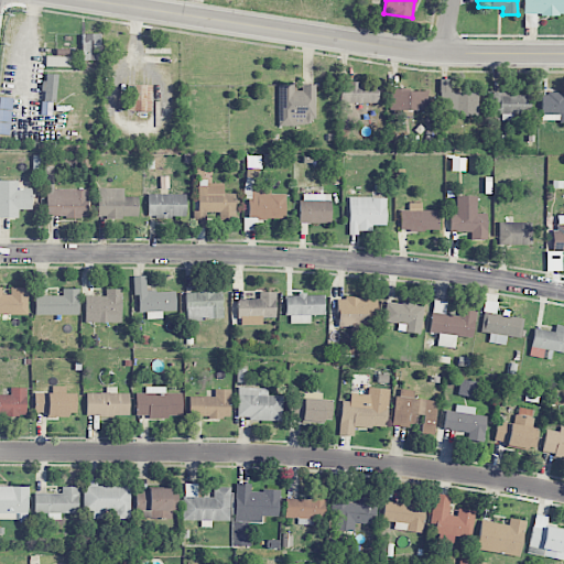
[(535,26),(535,14),(524,14),(525,28),(535,26)]
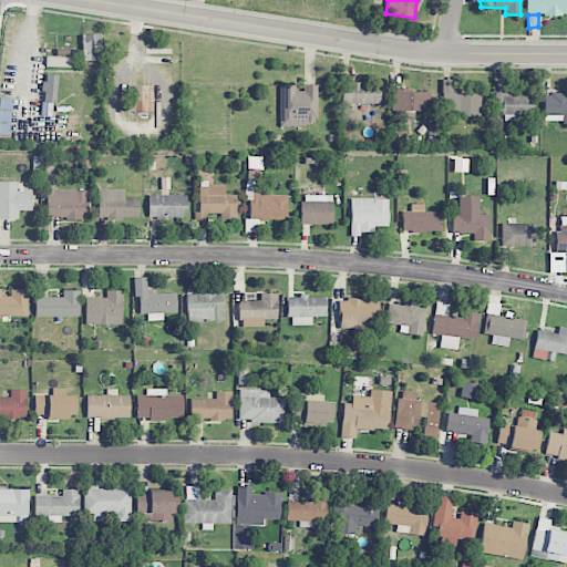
[(101,61),(101,34),(82,33),(81,60),(101,61)]
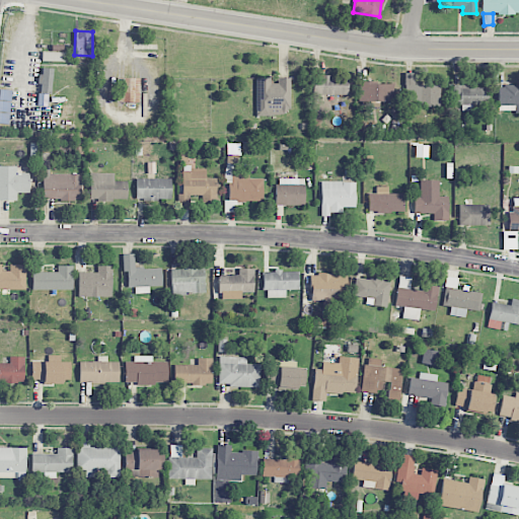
[(42,61),(66,61),(66,52),(42,52),(42,61)]
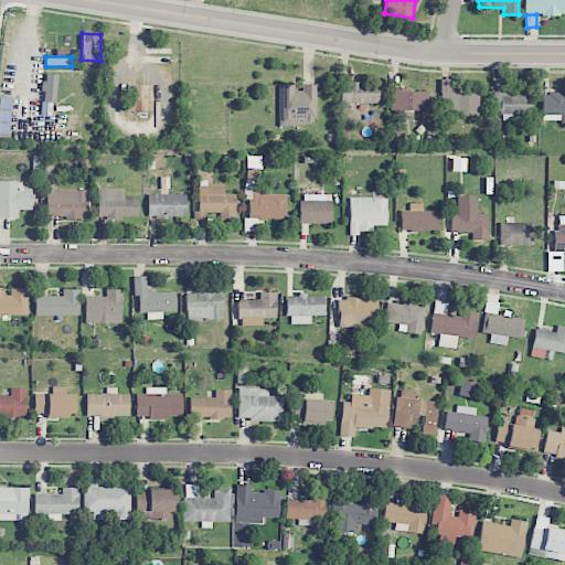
[(42,115),(54,115),(55,74),(43,74),(42,115)]
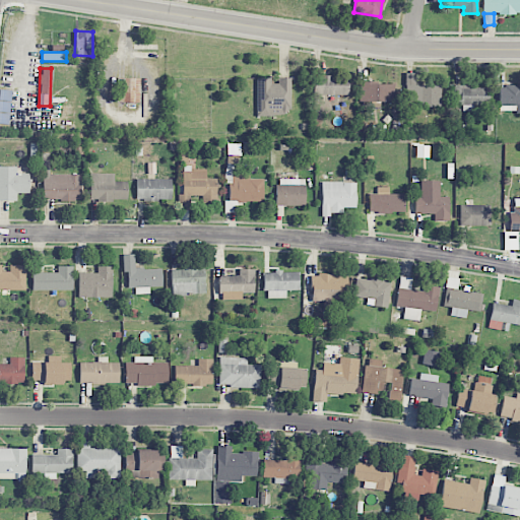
[(441,84),(414,83),(414,73),(405,72),(404,101),(417,102),(417,106),(441,107),(441,84)]
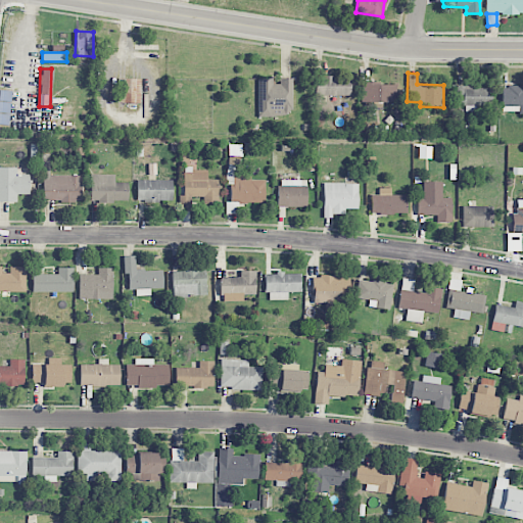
[(292,78),(279,78),(279,84),(271,84),(271,78),(257,79),(258,114),(292,114),(292,78)]
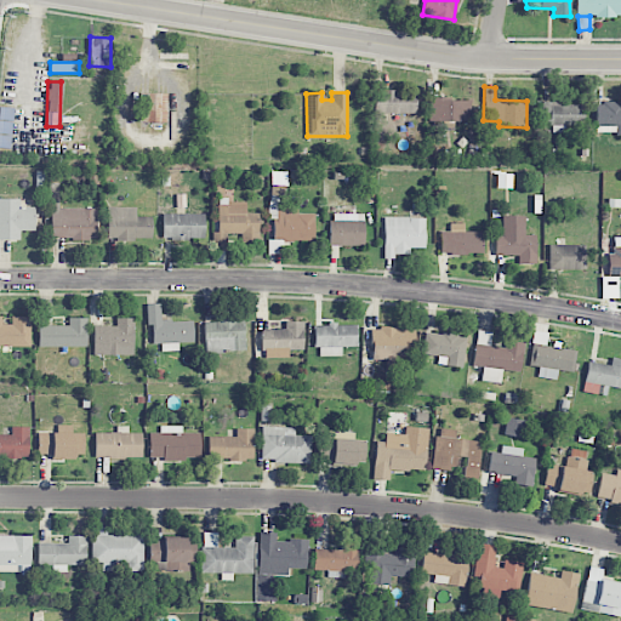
[(416,113),(416,92),(374,92),(374,113),(416,113)]
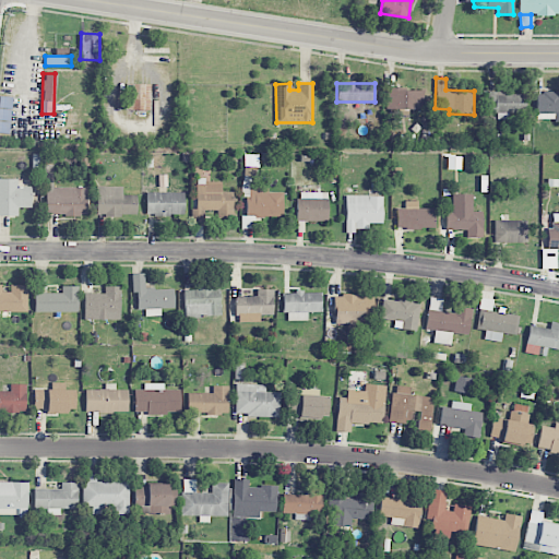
[(150,84),(126,84),(126,110),(150,110),(150,84)]
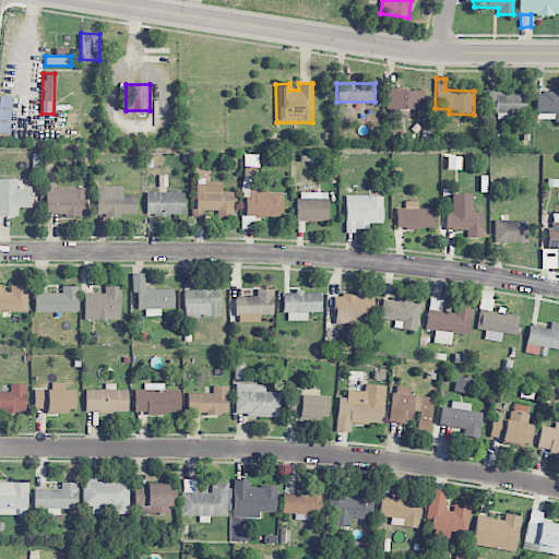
[(421,109),(421,90),(387,88),(385,108),(421,109)]
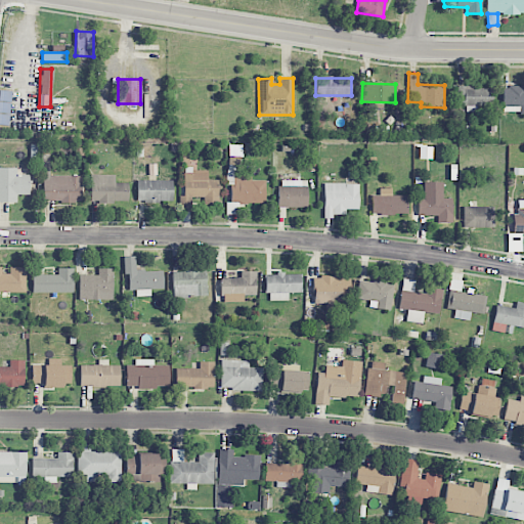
[(456,102),(465,102),(465,112),(476,112),(476,105),(492,105),(492,86),(455,87),(456,102)]
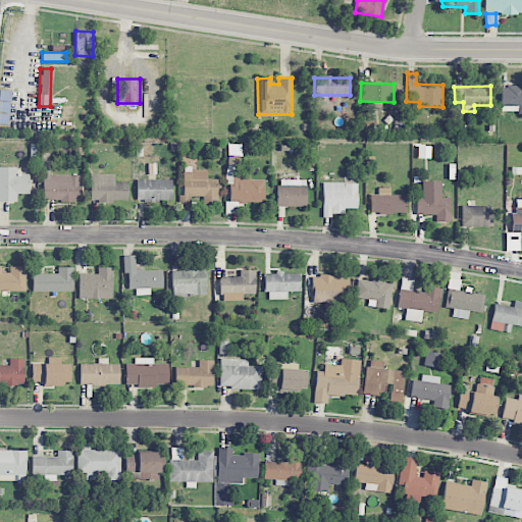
[(521,86),(501,87),(501,112),(521,111),(521,86)]
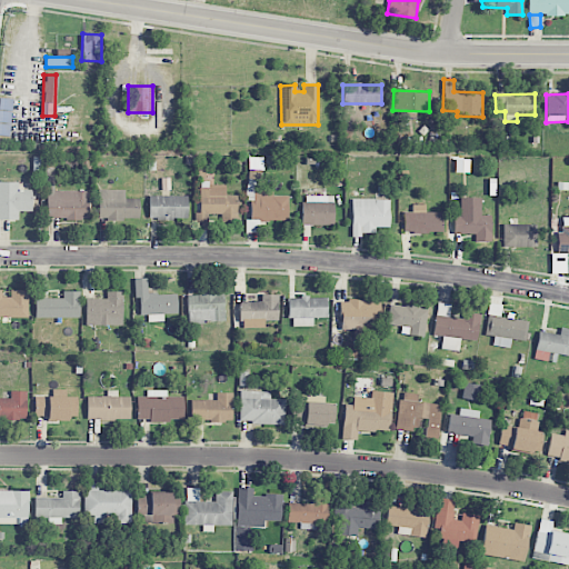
[(262,157),(248,157),(248,170),(263,169),(262,157)]
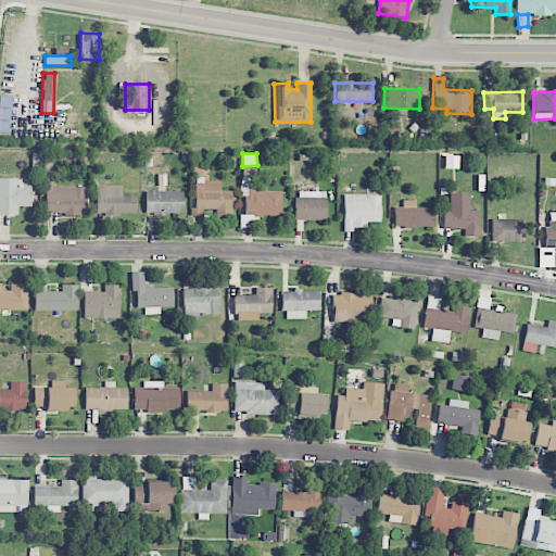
[(281,191),(267,191),(267,187),(250,187),(250,175),(241,174),(241,197),(244,197),(244,215),(281,215),(281,191)]
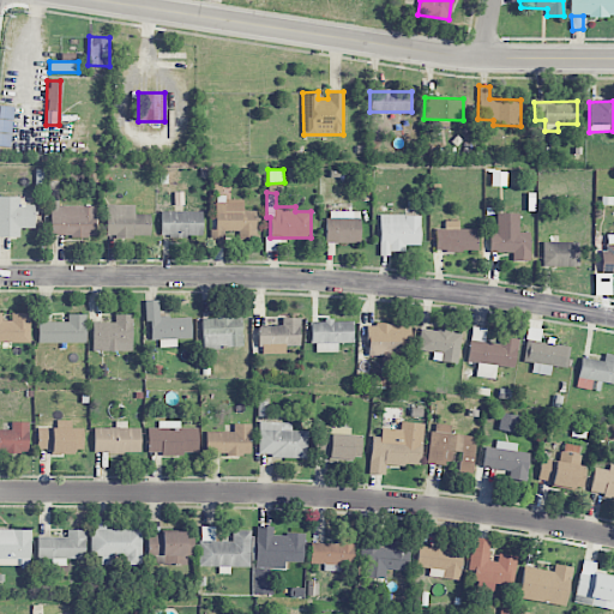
[(19,197),(0,196),(0,236),(19,238),(19,228),(35,228),(34,204),(19,204),(19,197)]
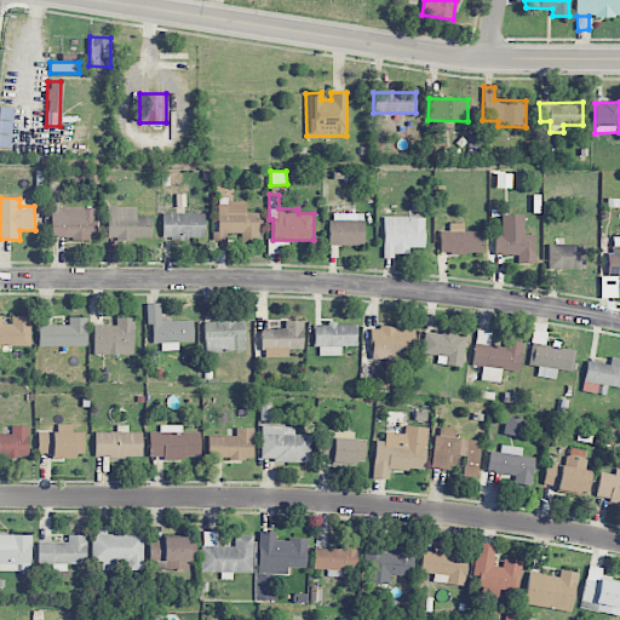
[(217,202),(218,233),(212,233),(213,250),(227,250),(227,234),(241,233),(241,241),(258,241),(258,213),(246,213),(246,202),(217,202)]
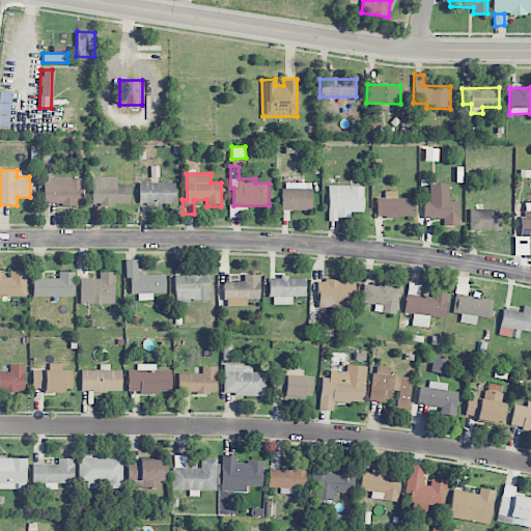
[(44,204),(83,204),(83,178),(44,177),(44,204)]
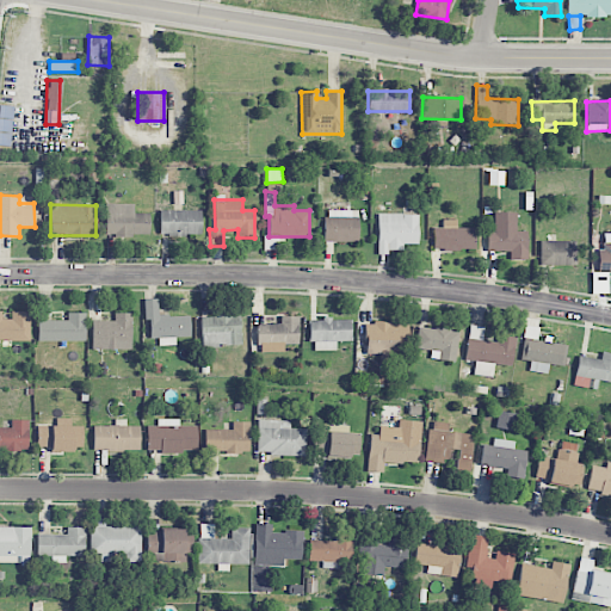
[(149,213),(134,214),(134,204),(106,204),(106,235),(149,235),(149,213)]
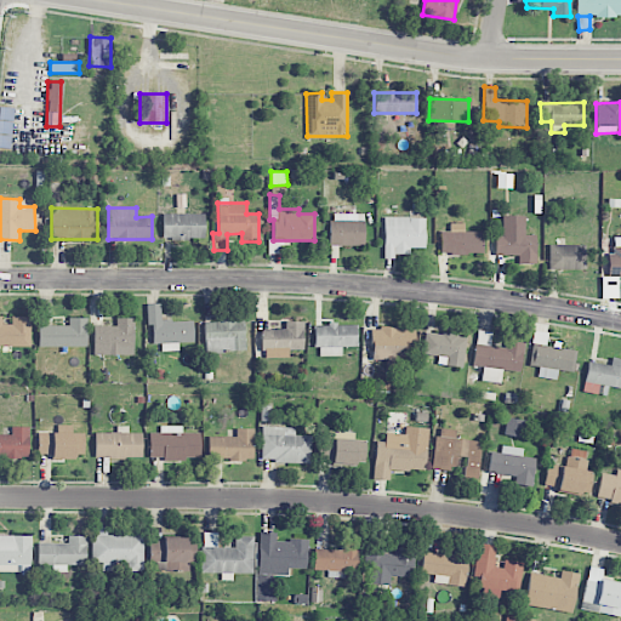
[(204,239),(205,214),(163,214),(161,239),(204,239)]
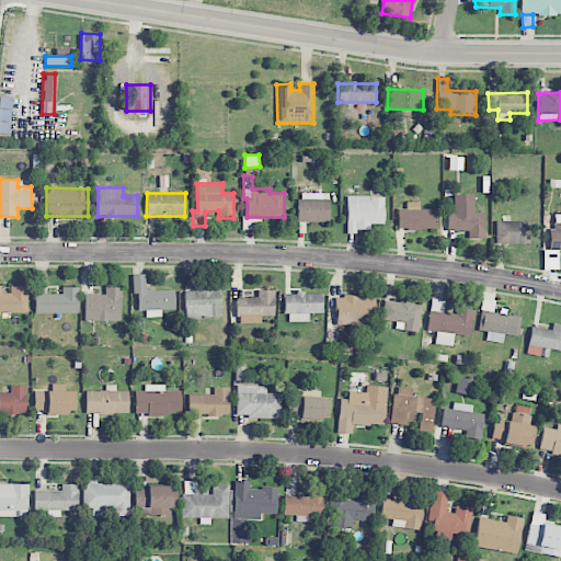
[(298,221),(329,221),(329,193),(298,193),(298,221)]
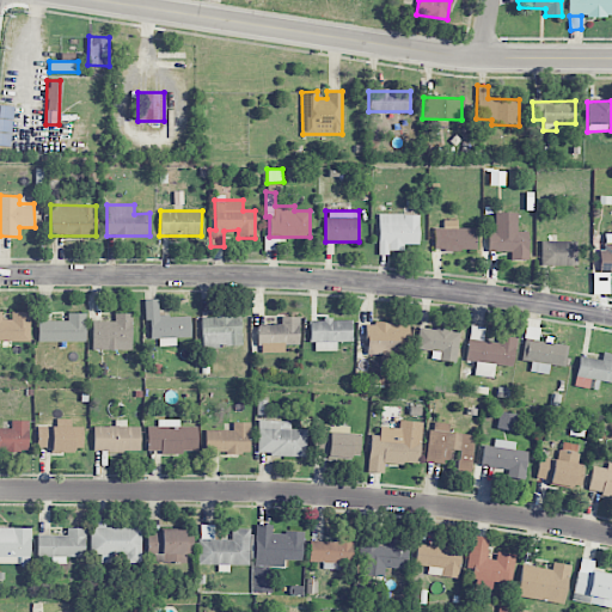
[(510,259),(527,259),(527,232),(518,232),(518,213),(495,213),(495,231),(488,231),(488,251),(510,251),(510,259)]
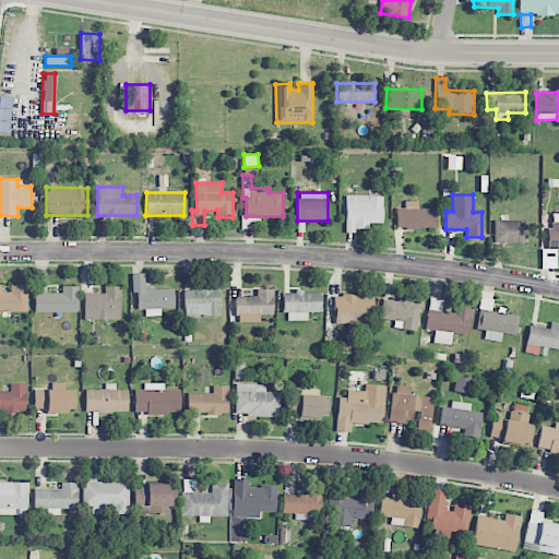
[(382,223),(382,195),(346,195),(345,230),(368,230),(368,223),(382,223)]
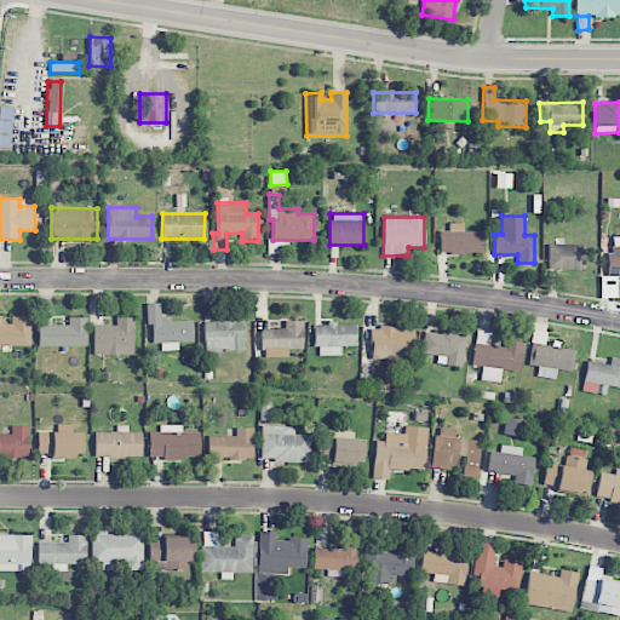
[(440,231),(440,253),(482,253),(482,231),(464,231),(464,223),(448,223),(448,231),(440,231)]
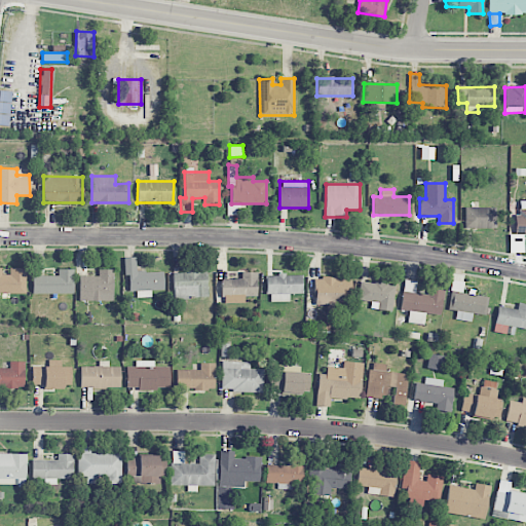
[(464,228),(495,228),(495,208),(464,207),(464,228)]
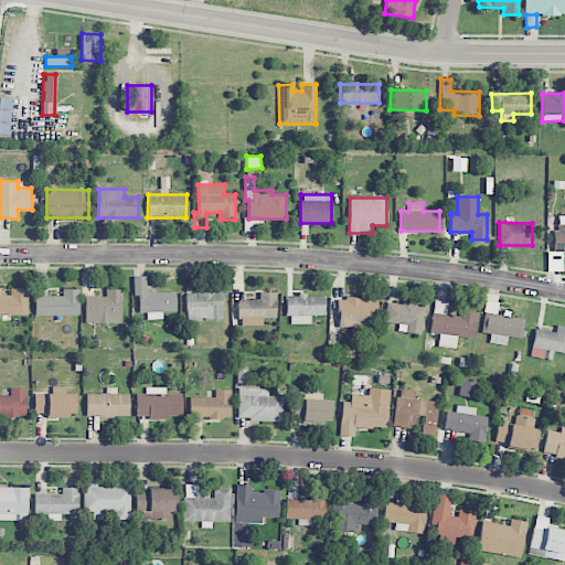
[(564,223),(557,223),(557,232),(554,232),(553,262),(564,262),(564,252),(564,223)]
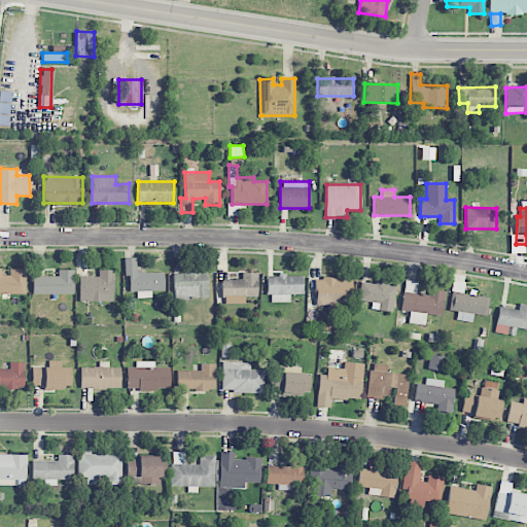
[(164,290),(164,272),(136,272),(136,257),(124,258),(125,276),(129,276),(130,291),(136,291),(137,297),(151,297),(151,291),(164,290)]
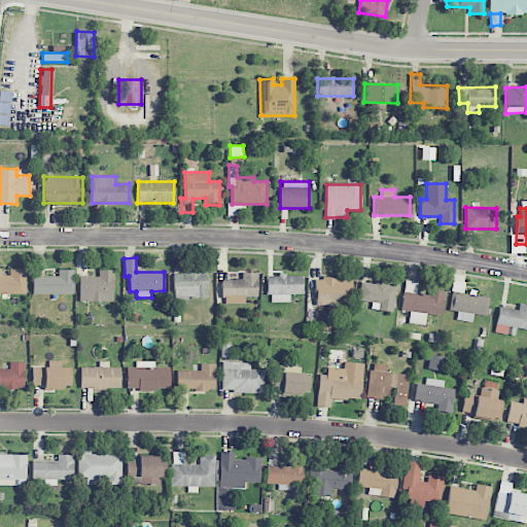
[(2,269),(0,269),(0,293),(26,293),(26,269),(9,269),(9,275),(2,275),(2,269)]
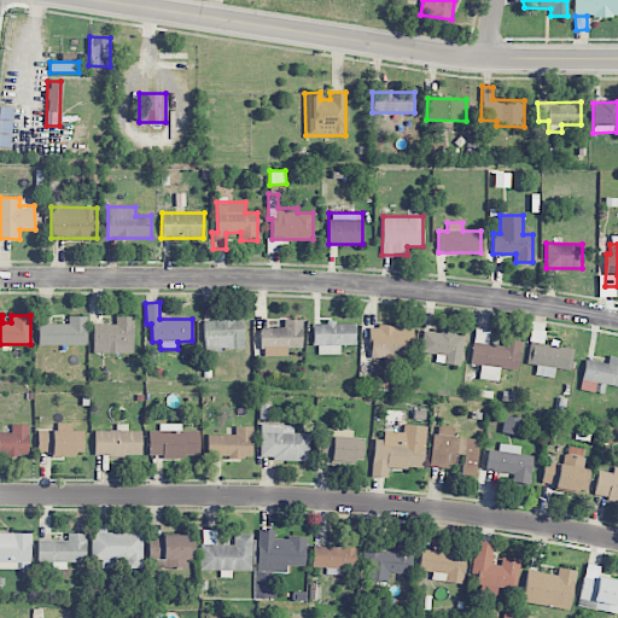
[(39,344),(86,345),(87,316),(69,316),(68,324),(39,324),(39,344)]
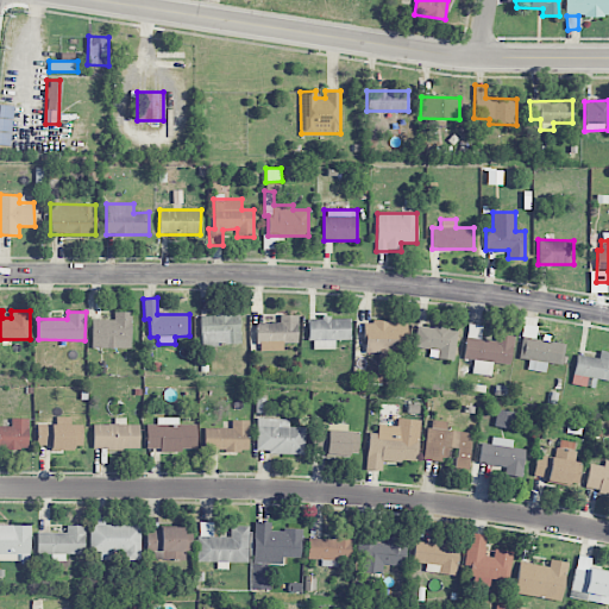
[(92,349),(132,347),(131,312),(114,312),(114,319),(92,320),(92,349)]
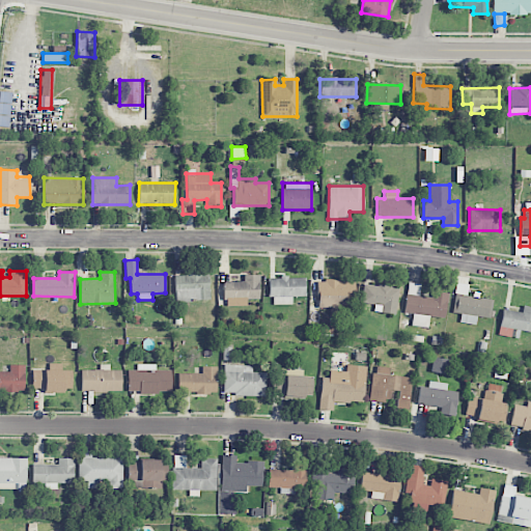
[(174,274),(175,301),(210,300),(208,273),(174,274)]
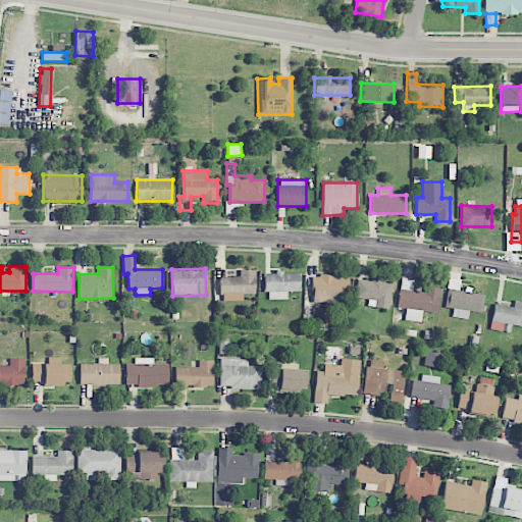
[(255,269),(239,270),(240,276),(220,276),(220,301),(243,301),(243,295),(256,294),(255,269)]
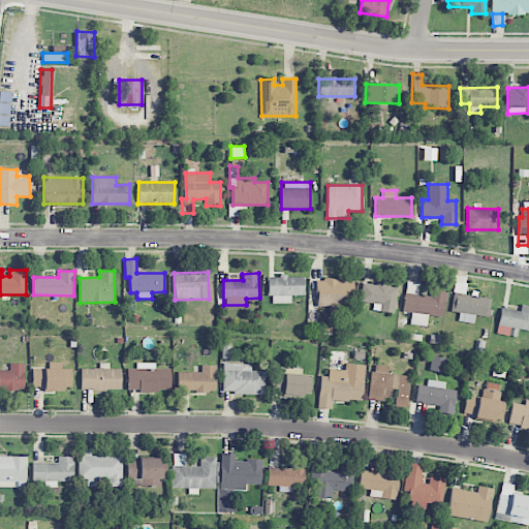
[(270,304),(291,303),(291,296),(304,294),(304,276),(269,277),(270,304)]
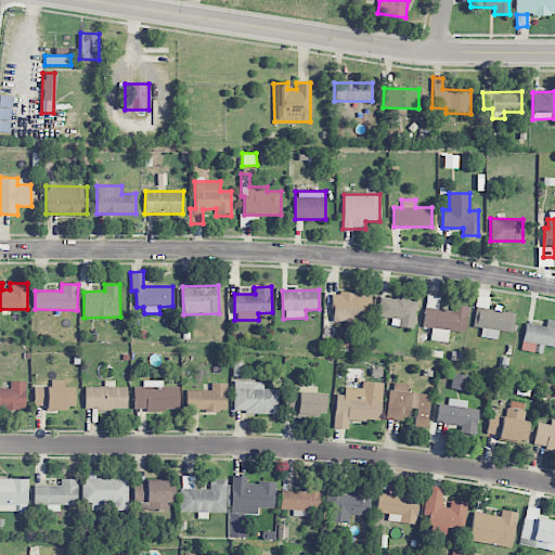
[(333,293),(332,322),(369,323),(370,294),(333,293)]
